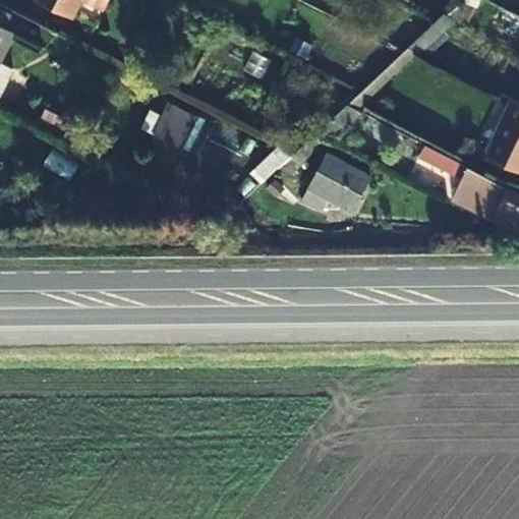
[(38,0),(63,13),(70,0),(82,0),(94,5),(96,0),(38,0)]
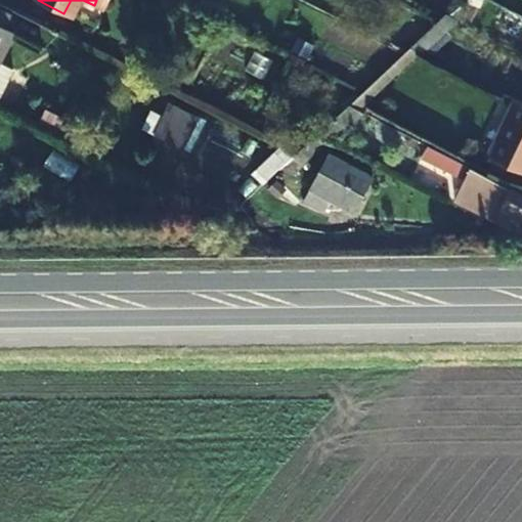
[(436,24),(407,50),(410,51),(420,55),(460,19),(449,15),(446,13),(436,24)]
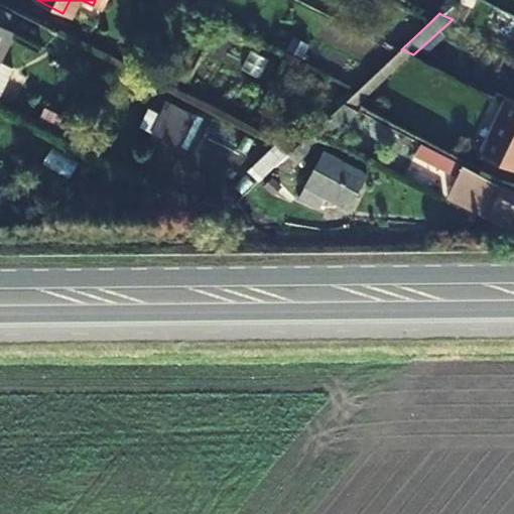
[(0,58),(11,35),(0,30),(0,58)]
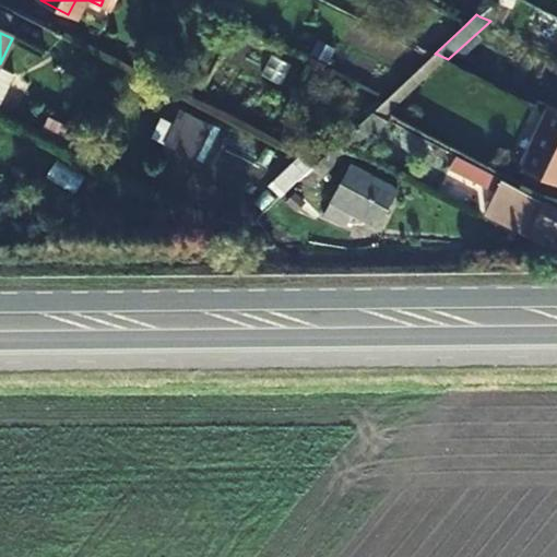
[(435,54),(427,60),(387,98),(371,113),(374,114),(383,119),(448,59),(438,55),(435,54)]
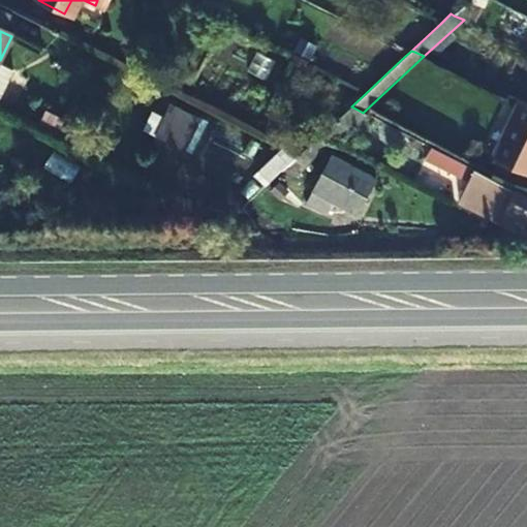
[(0,96),(11,72),(0,66),(0,96)]
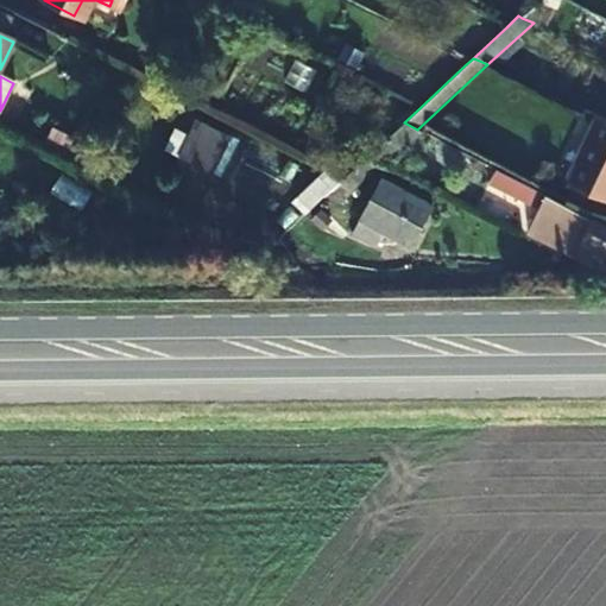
[(605,204),(605,121),(597,118),(563,183),(605,204)]
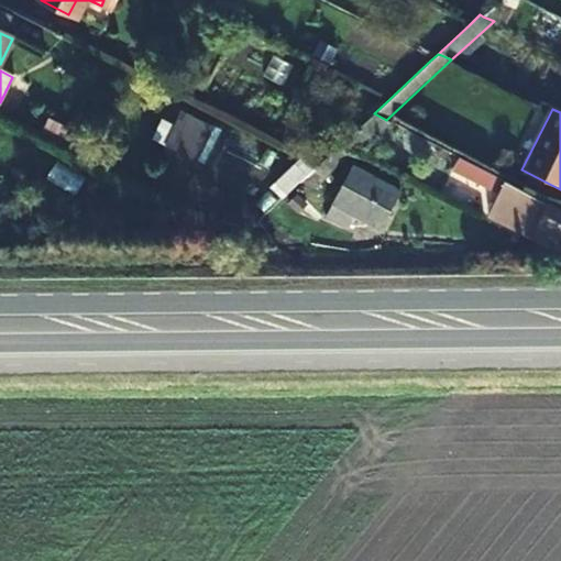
[(205,163),(220,128),(178,110),(164,146),(205,163)]
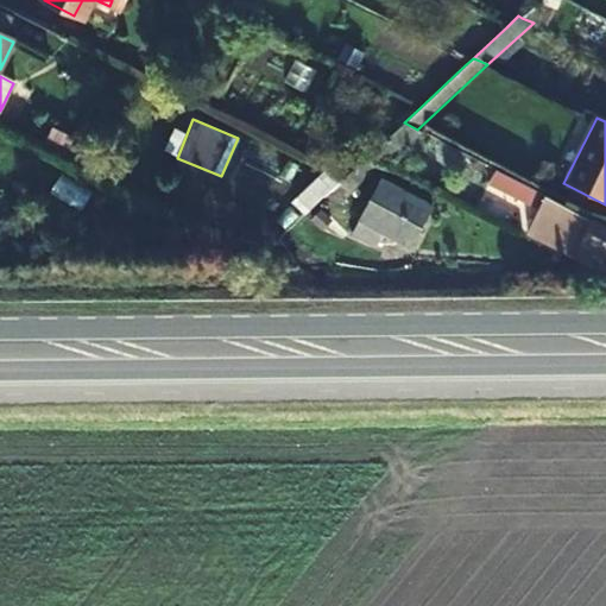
[(377,165),(382,169),(418,131),(417,130),(406,124),(404,122),(364,159),(367,161),(377,165)]
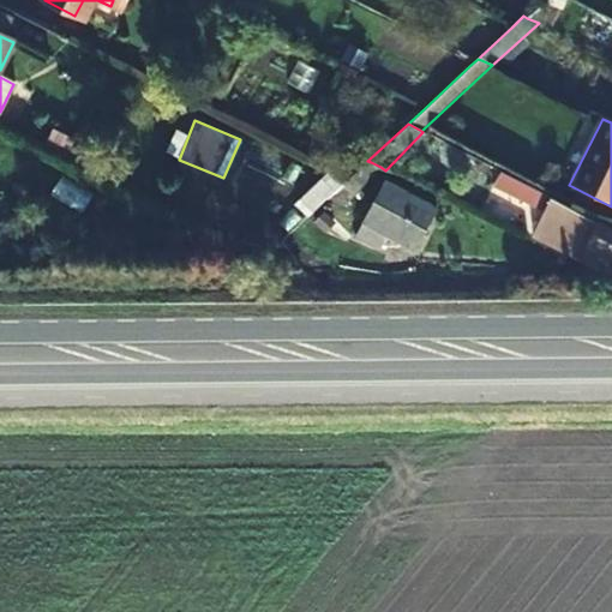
[(371,162),(367,161),(345,183),(327,198),(340,207),(381,167),(371,162)]
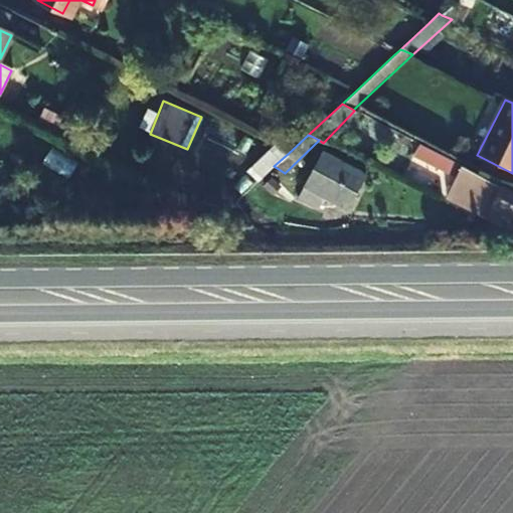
[(512,193),(412,141),(404,155),(450,179),(442,194),(484,215),(484,216),(501,226),(508,213),(512,215),(512,193)]
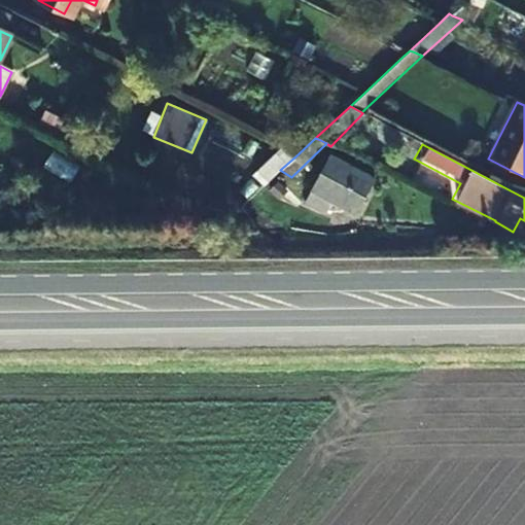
[(371,181),(328,159),(303,204),(322,214),(329,201),(352,213),(371,181)]
